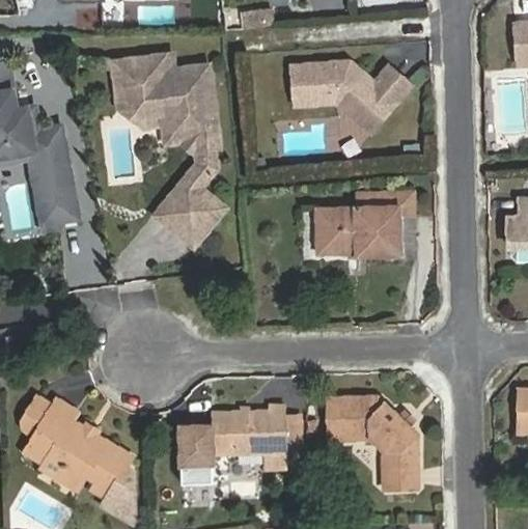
[(268,5),(257,7),(260,23),(271,21),(268,5)]
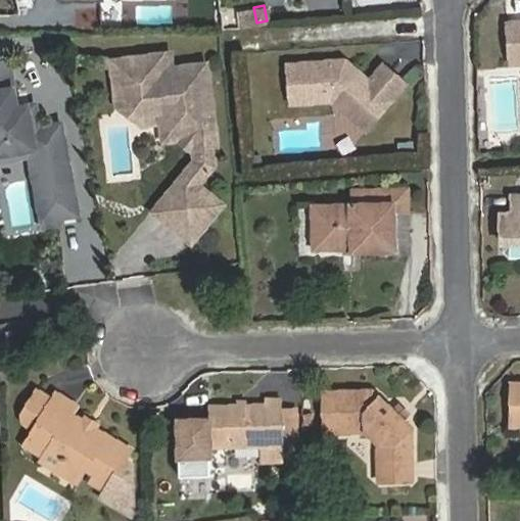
[(253,7),(235,10),(238,26),(256,22),(253,7)]
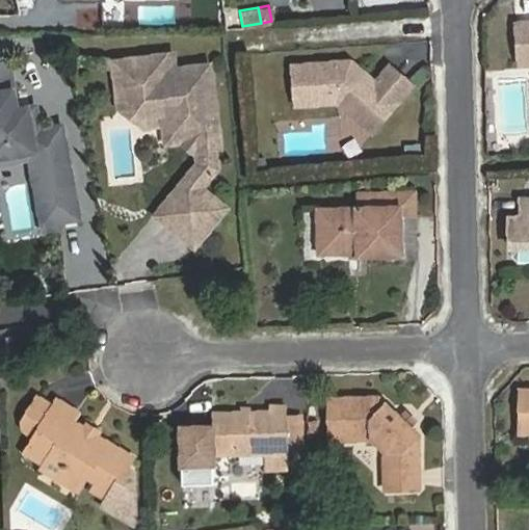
[(528,20),(513,21),(517,62),(528,61),(528,20)]
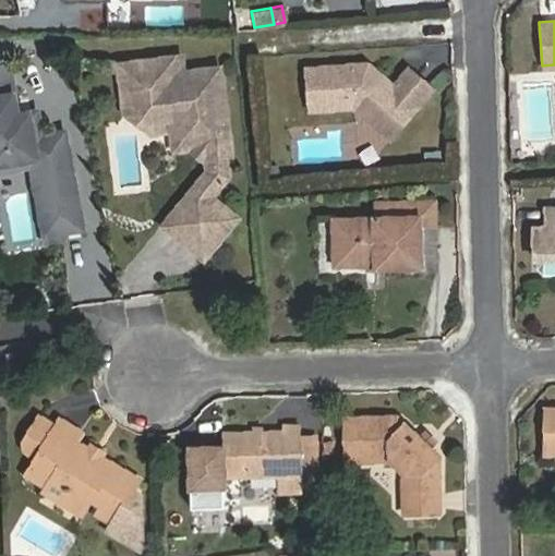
[(5,58),(0,59),(0,143),(4,142),(7,154),(17,161),(35,158),(46,212),(55,210),(57,221),(43,225),(45,240),(62,237),(67,229),(81,227),(63,134),(57,131),(39,134),(35,117),(27,111),(12,113),(11,104),(13,99),(5,58)]
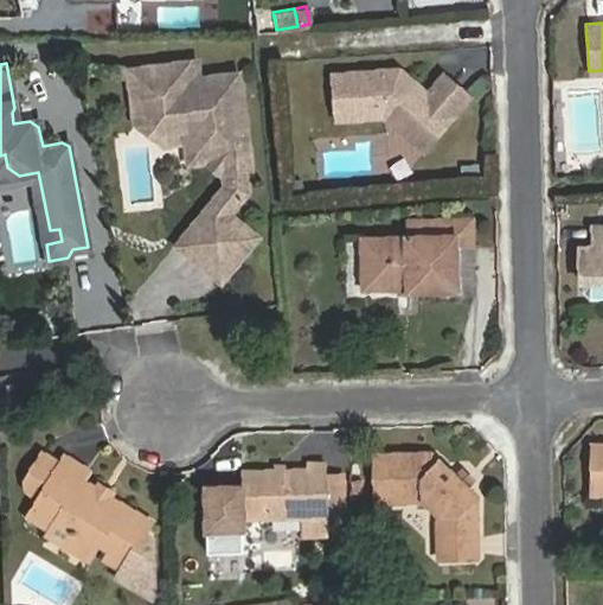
[(194,63),(132,70),(135,100),(159,96),(161,115),(185,113),(187,135),(190,158),(213,154),(225,164),(225,171),(238,170),(247,169),(235,76),(197,80),(194,63)]
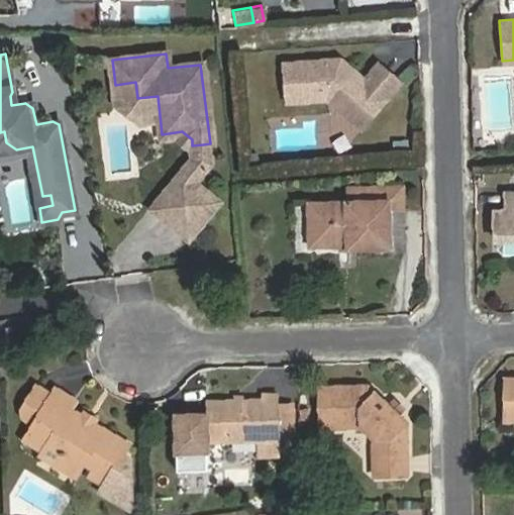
[(338,58),(282,62),(285,100),(325,97),(358,125),(397,81),(376,63),(362,79),(338,58)]
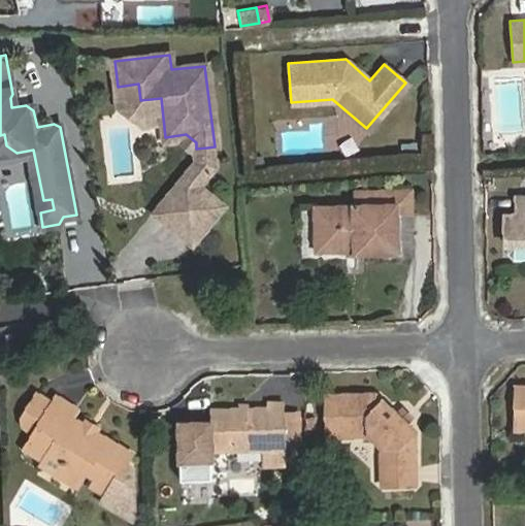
[(138,84),(118,87),(120,103),(142,121),(163,118),(161,98),(140,100),(138,84)]
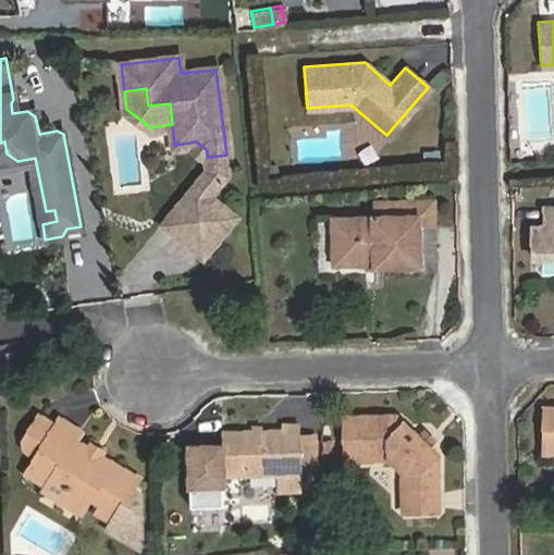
[(0,169),(31,163),(42,224),(57,221),(54,210),(46,211),(35,158),(17,161),(7,153),(4,142),(0,143),(0,169)]
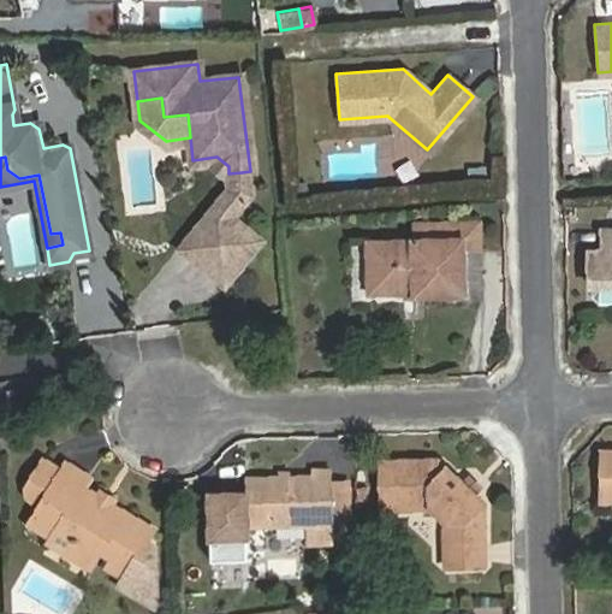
[(183,247),(188,251),(220,211),(225,216),(236,201),(239,205),(248,194),(244,192),(242,172),(229,173),(231,187),(183,247)]
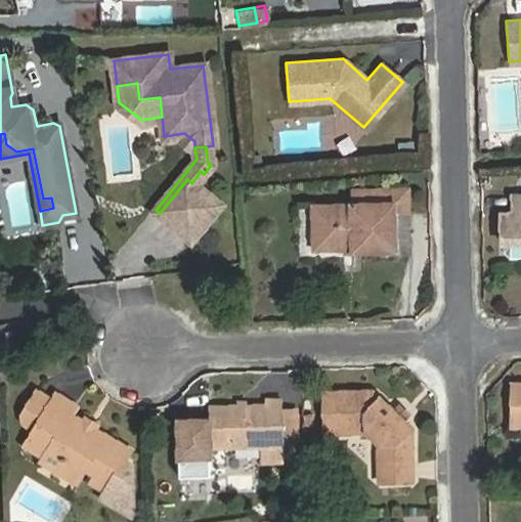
[(187,179),(160,213),(189,237),(217,204),(191,183),(187,179)]
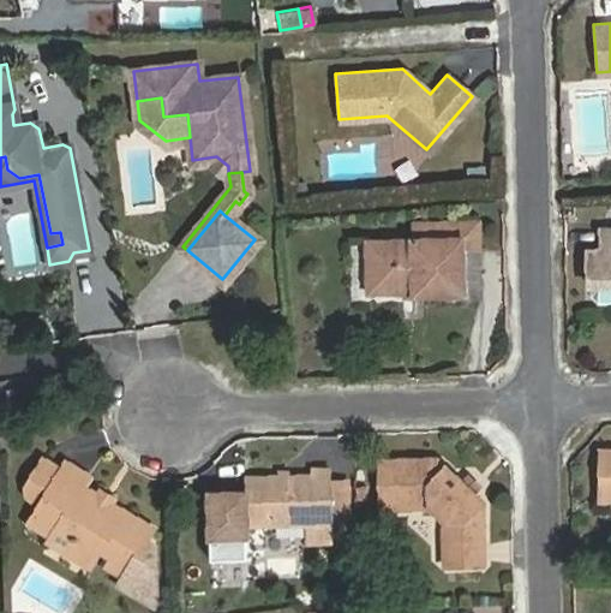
[(412,222),(412,239),(459,237),(459,247),(475,245),(475,220),(412,222)]
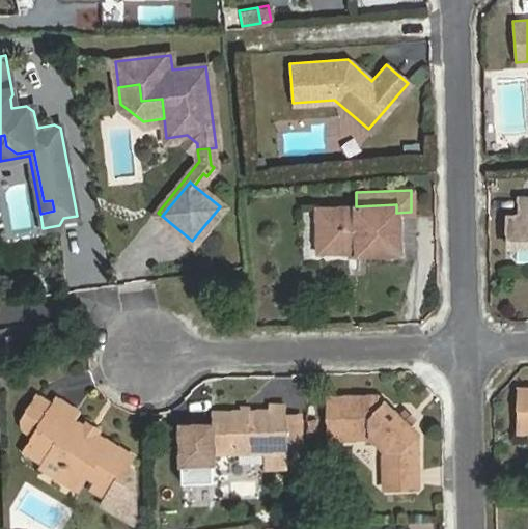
[(527,196),(517,197),(518,215),(505,216),(506,245),(527,244),(527,196)]
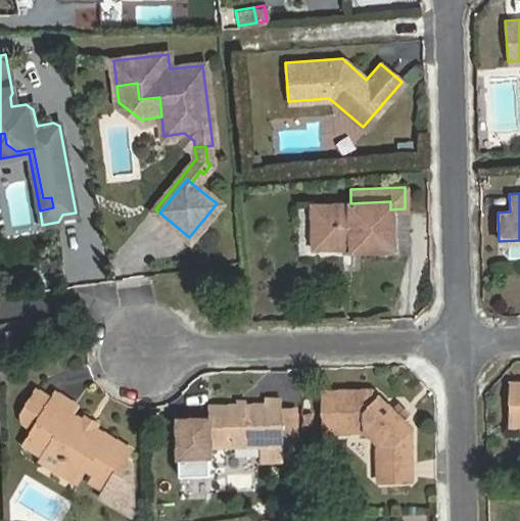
[(350,203),(310,204),(311,247),(348,247),(348,250),(391,249),(390,209),(390,201),(350,203)]
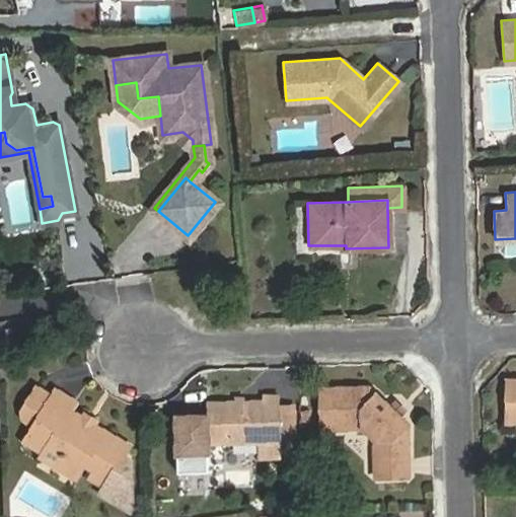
[(502,254),(515,253),(515,238),(495,239),(495,249),(502,254)]
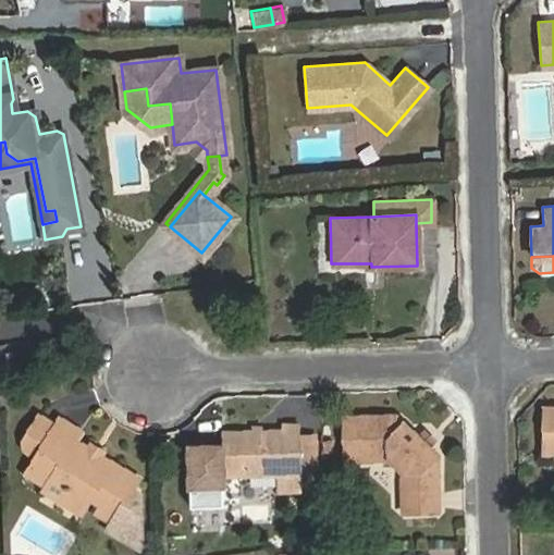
[(553,406),(541,407),(541,452),(553,451),(553,406)]
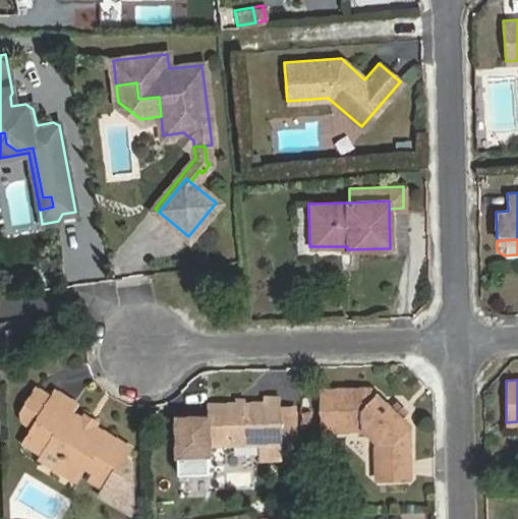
[(22,419),(32,425),(52,392),(38,383),(21,411),(22,419)]
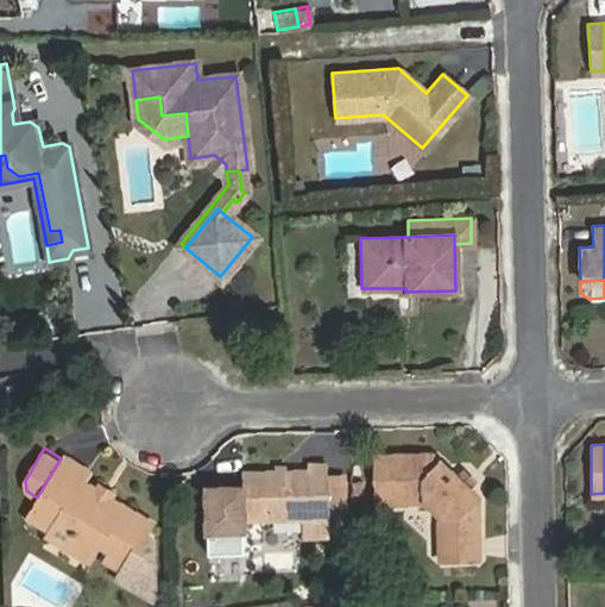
[(375,502),(421,501),(436,514),(438,559),(477,558),(474,496),(430,452),(373,455),(375,502)]
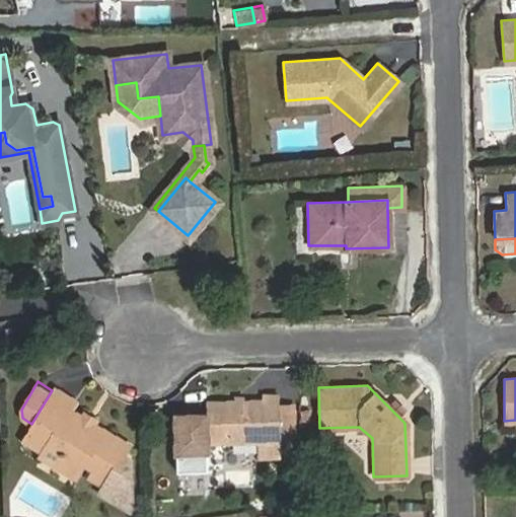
[(26,432),(44,442),(48,435),(61,443),(60,468),(74,477),(81,464),(90,469),(86,476),(102,486),(127,444),(92,423),(94,420),(81,413),(80,416),(68,409),(73,399),(53,387),(52,390),(31,424),(26,432)]
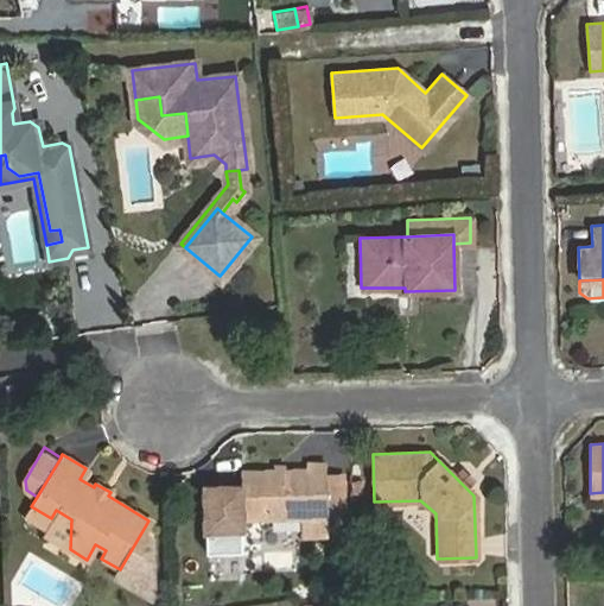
[(297,516),(297,535),(326,535),(325,509),(324,474),(324,462),(304,462),(304,468),(239,471),(239,486),(214,486),(203,498),(204,531),(240,530),(240,518),(297,516)]
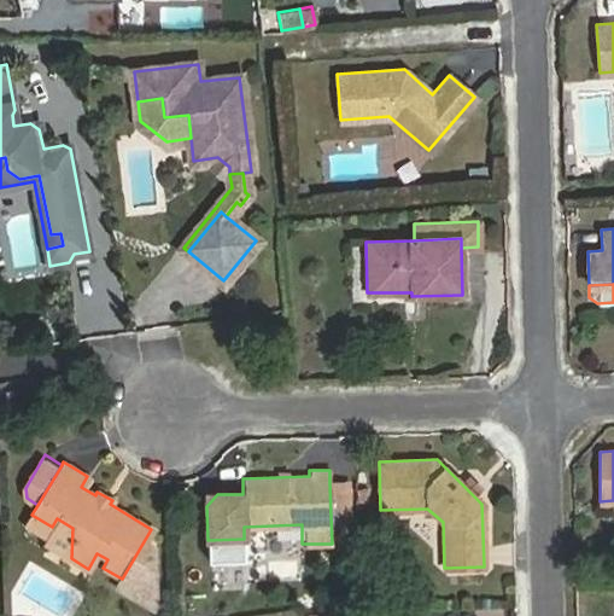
[(346,482),(329,482),(331,517),(348,517),(346,482)]
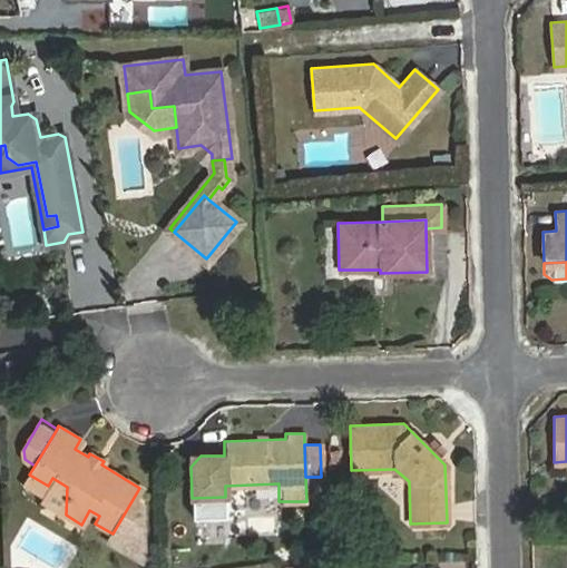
[(306,549),(306,561),(328,560),(328,548),(306,549)]
